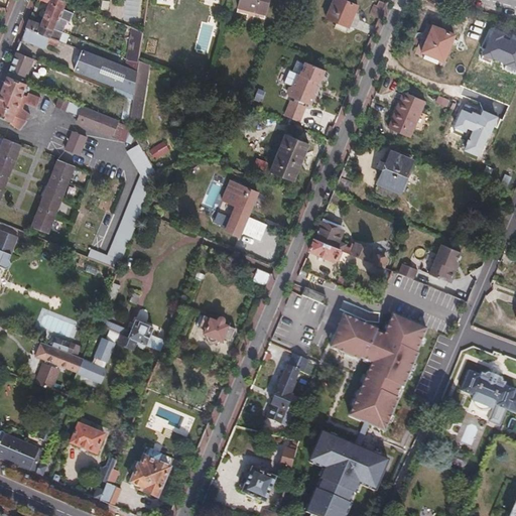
[(53,27),(61,30),(66,19),(69,20),(72,12),(61,7),(63,1),(61,0),(42,0),(47,2),(39,23),(52,29),(53,27)]
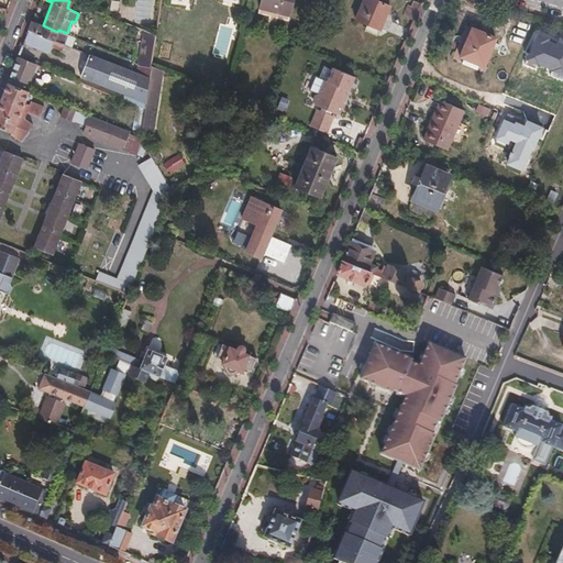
[(261,0),(260,8),(288,15),(291,0),(261,0)]
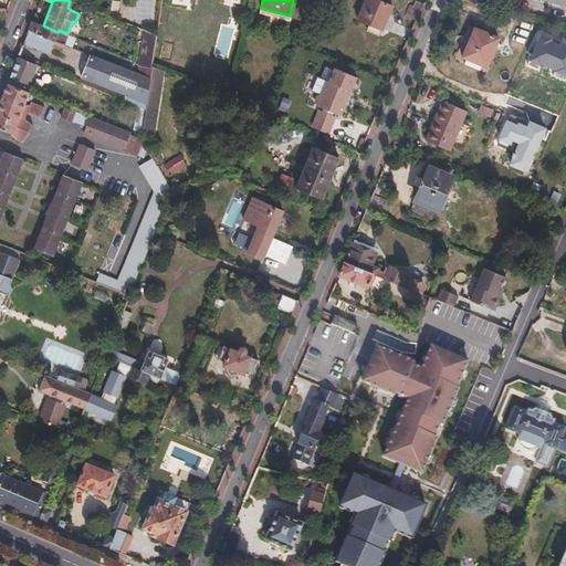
[(364,0),(356,21),(381,30),(390,4),(377,0),(364,0)]
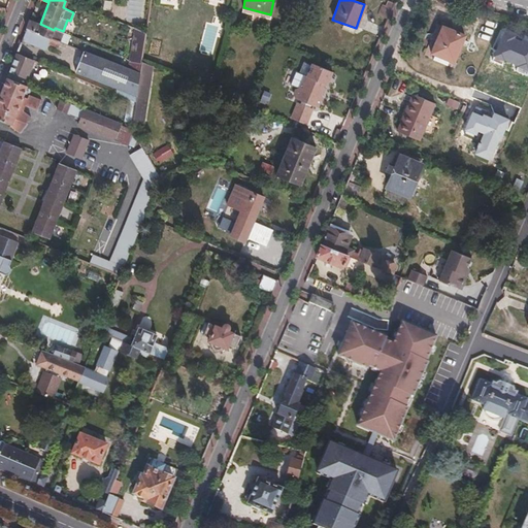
[(377,14),(388,18),(394,3),(387,0),(385,5),(382,4),(377,14)]
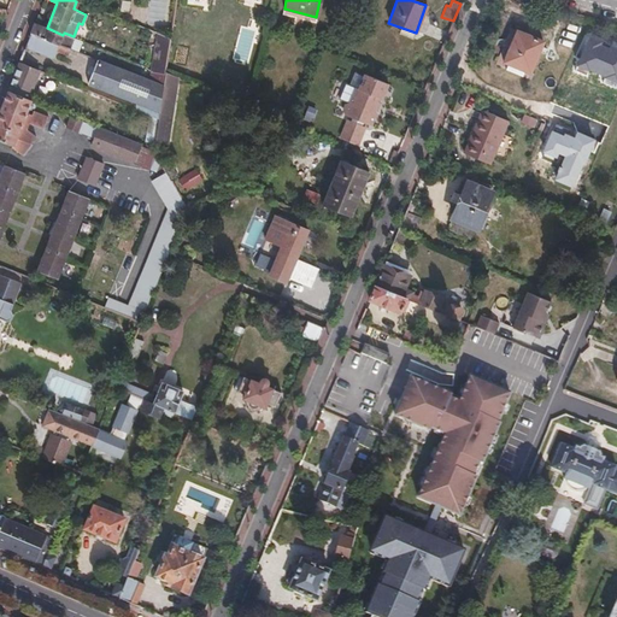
[(157,33),(171,39),(172,29),(151,21),(147,29),(157,33)]
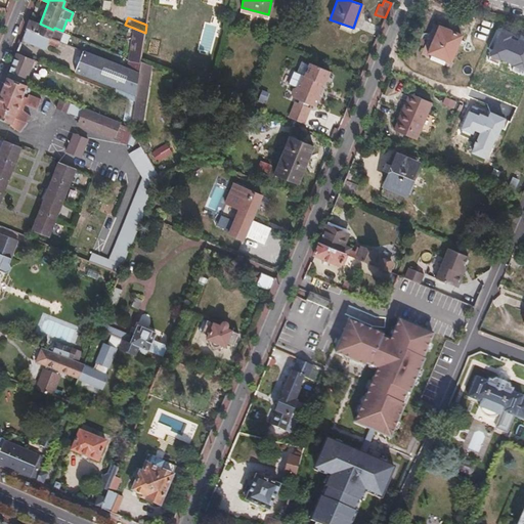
[(61,34),(62,31),(54,28),(53,30),(40,24),(29,19),(26,28),(58,41),(64,43),(67,36),(61,34)]
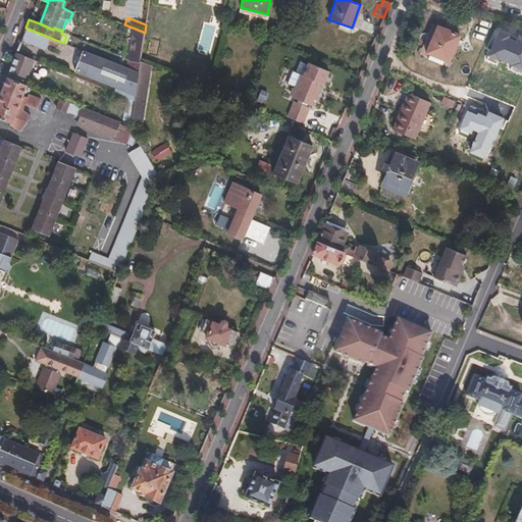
[(451,61),(461,35),(439,25),(428,52),(451,61)]
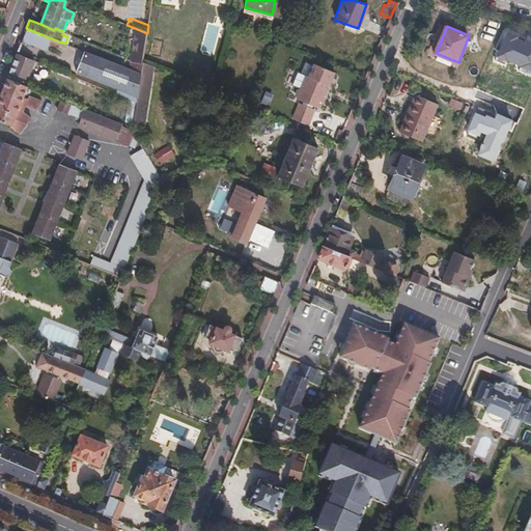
[(58,46),(59,42),(26,28),(22,39),(42,48),(47,47),(49,43),(58,46)]
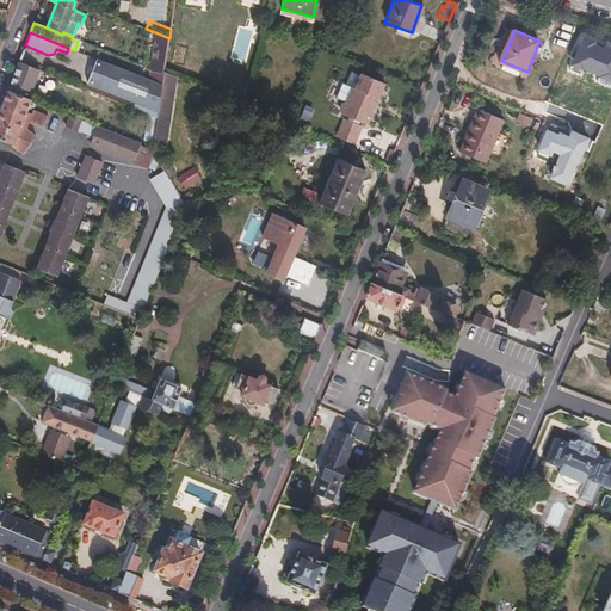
[(150,71),(164,73),(170,38),(155,32),(150,68),(150,71)]
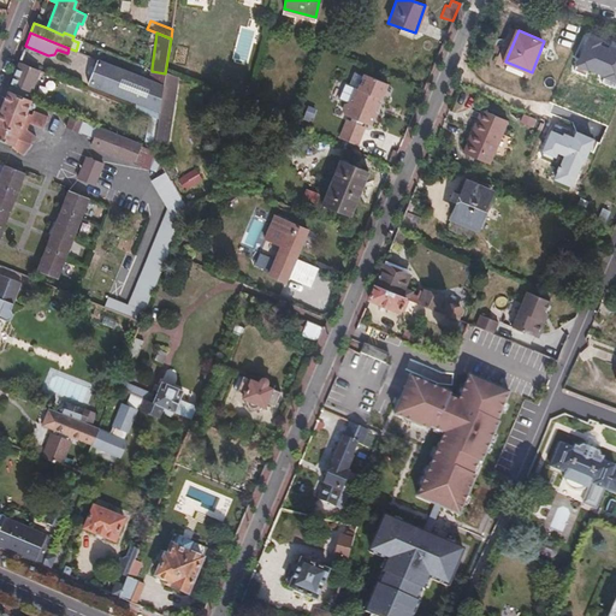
[(158,116),(163,84),(150,80),(96,59),(86,88),(150,113),(158,116)]
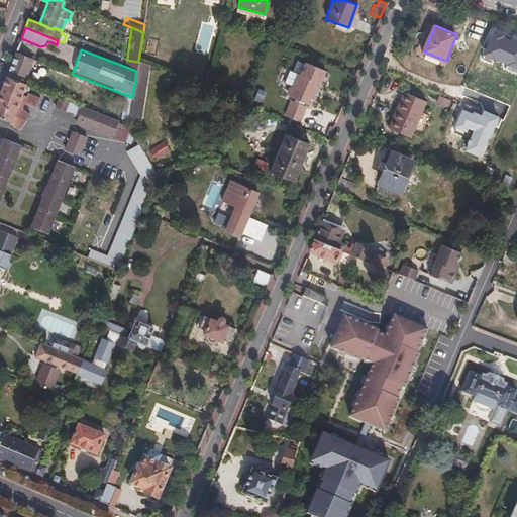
[(16,52),(6,77),(23,84),(33,59),(16,52)]
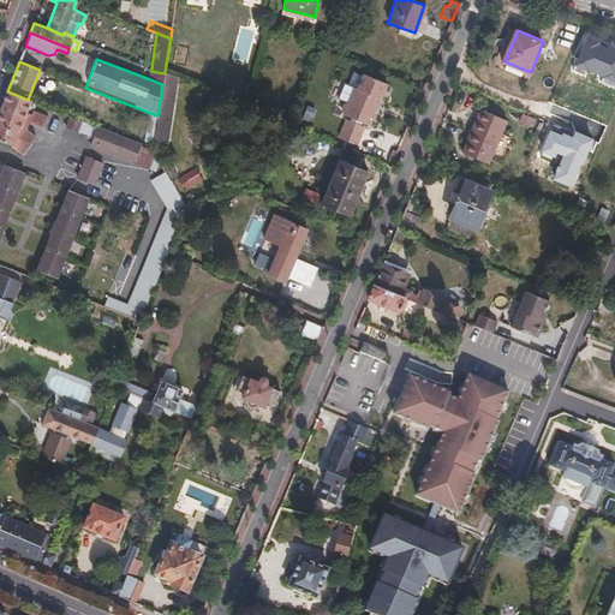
[(150,79),(162,84),(165,73),(151,71),(151,69),(150,79)]
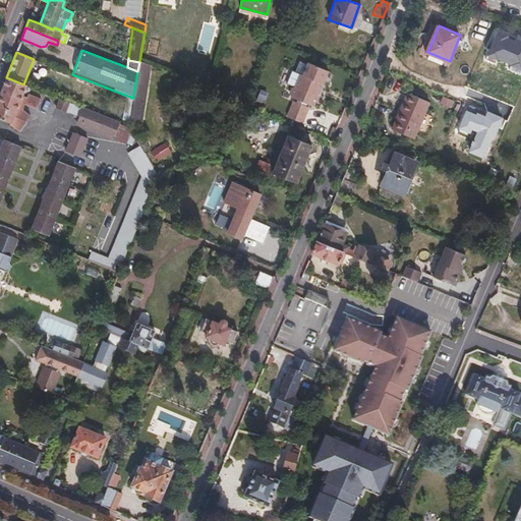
[(139,62),(137,71),(154,77),(157,68),(139,62)]
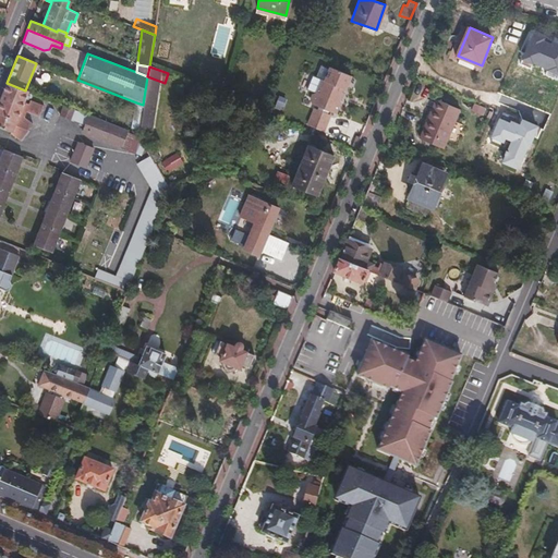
[(314,106),(336,113),(352,75),(332,68),(322,97),(319,96),(315,98),(313,101),(315,104),(314,106)]
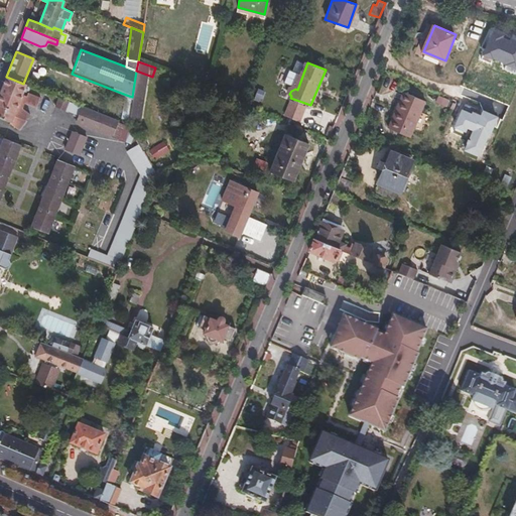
[(6,77),(0,91),(0,117),(11,122),(10,124),(18,131),(27,121),(26,118),(30,114),(23,108),(25,103),(36,107),(40,97),(28,93),(26,96),(22,94),(25,85),(23,84),(6,77)]
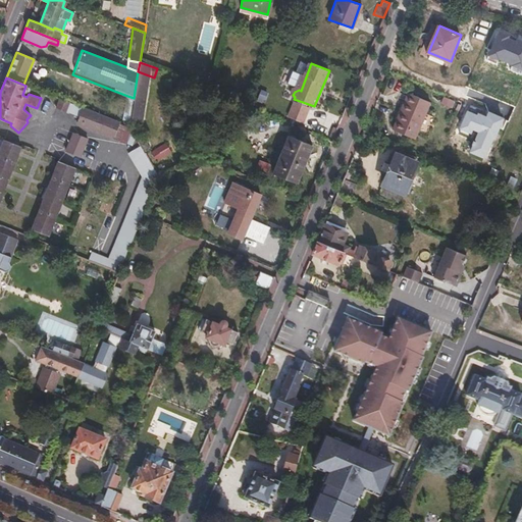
[(409,92),(402,111),(424,121),(432,101),(409,92)]
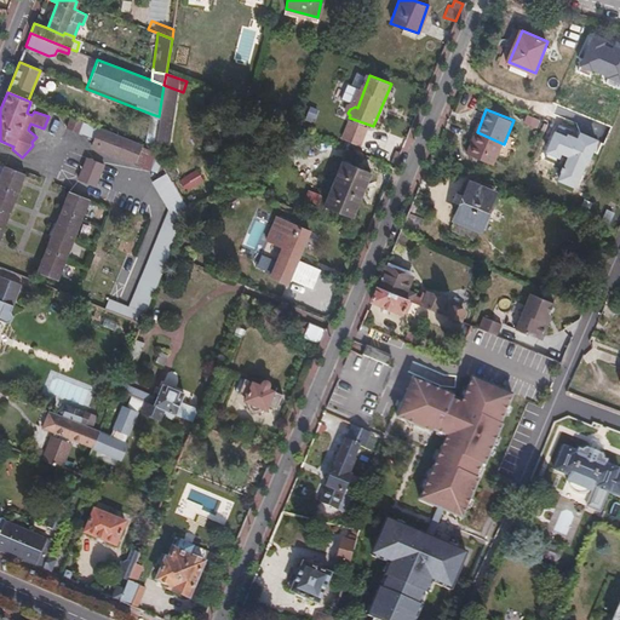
[(153,149),(159,116),(151,114),(147,147),(153,149)]
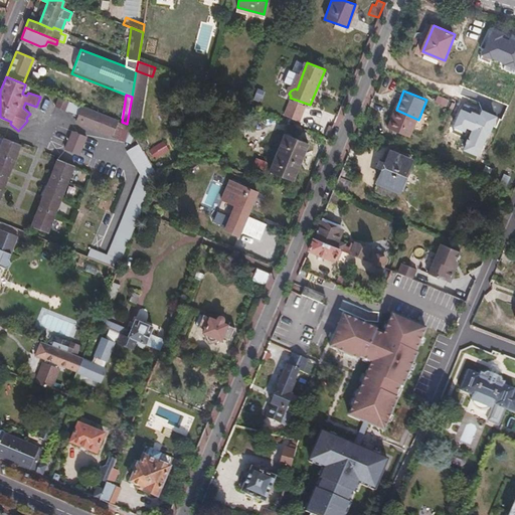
[(64,110),(68,101),(57,98),(54,106),(64,110)]
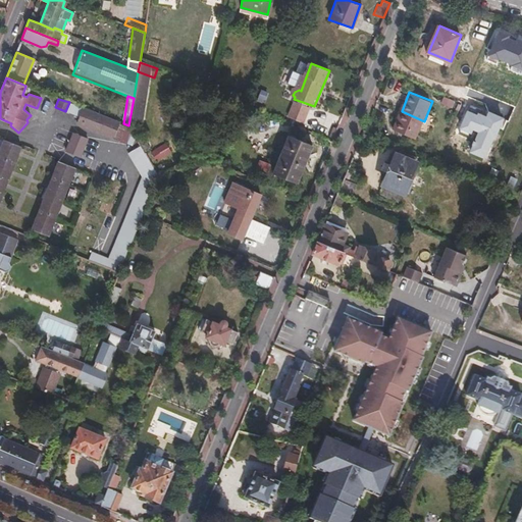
[(81,117),(84,108),(69,102),(65,111),(81,117)]
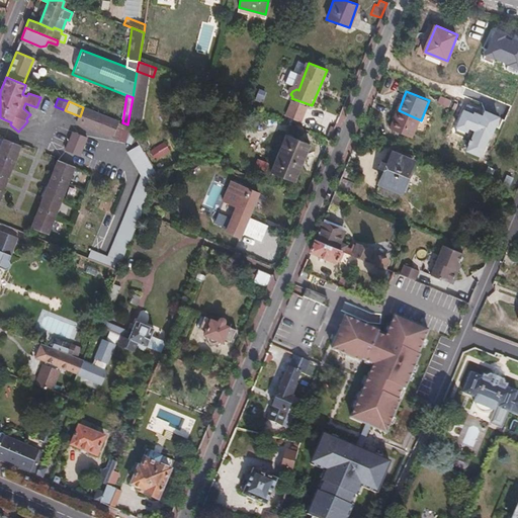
[(131,145),(134,136),(127,124),(122,122),(83,107),(80,116),(77,123),(131,145)]
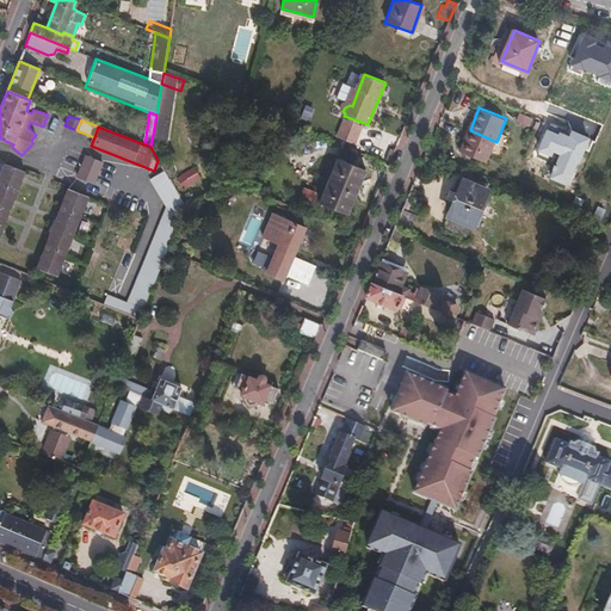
[(497,142),(470,130),(461,152),(488,162),(497,142)]
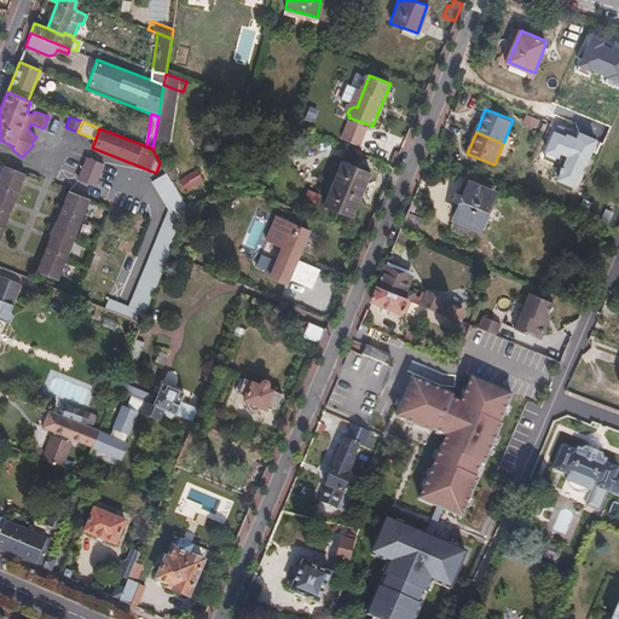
[(77,180),(94,186),(104,163),(86,157),(77,180)]
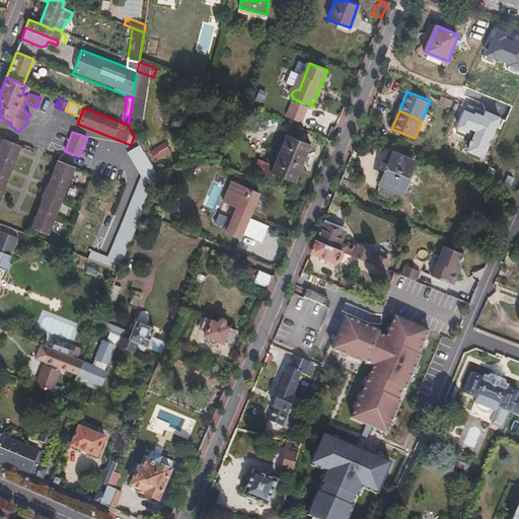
[(309,144),(286,135),(271,172),(295,181),(309,144)]
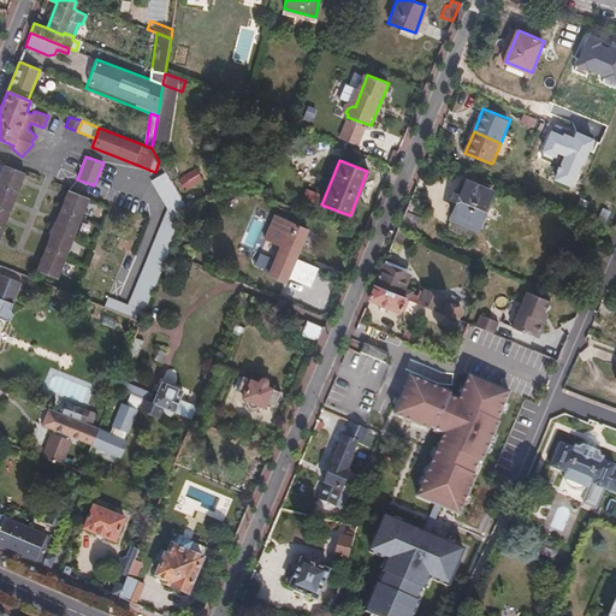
[(0,170),(0,237),(6,224),(24,173),(3,165),(0,170)]
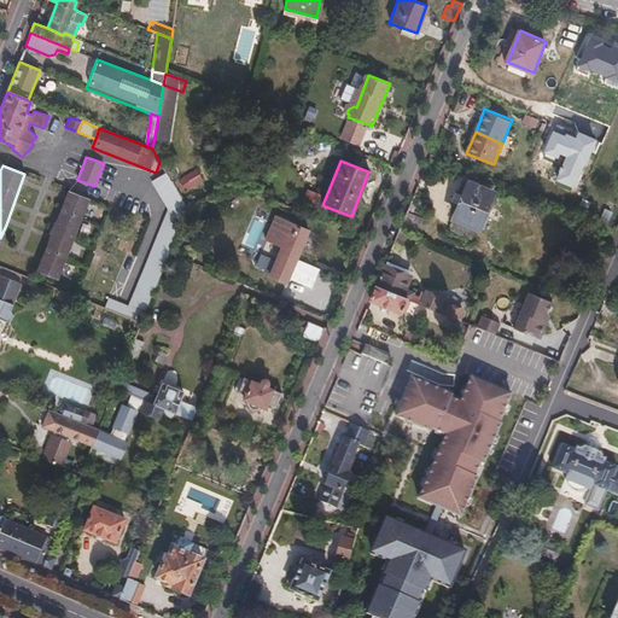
[(140,322),(169,251),(185,213),(186,207),(167,173),(152,181),(169,209),(129,305),(108,297),(104,308),(140,322)]
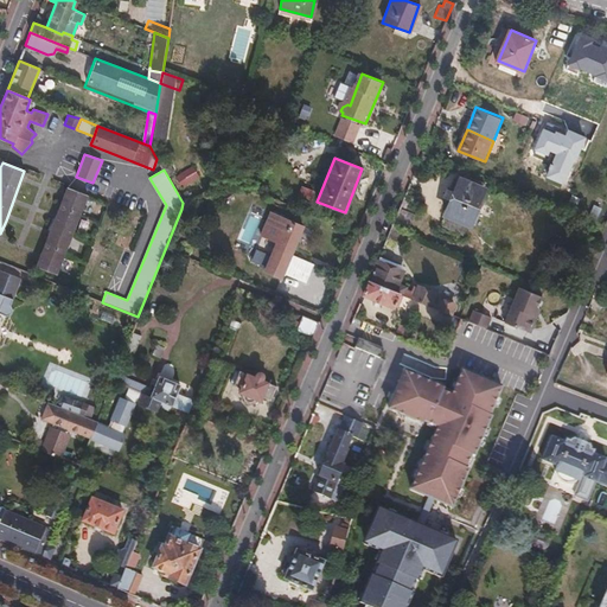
[(471,224),(485,189),(462,179),(447,213),(451,215),(446,225),(464,234),(468,223),(471,224)]
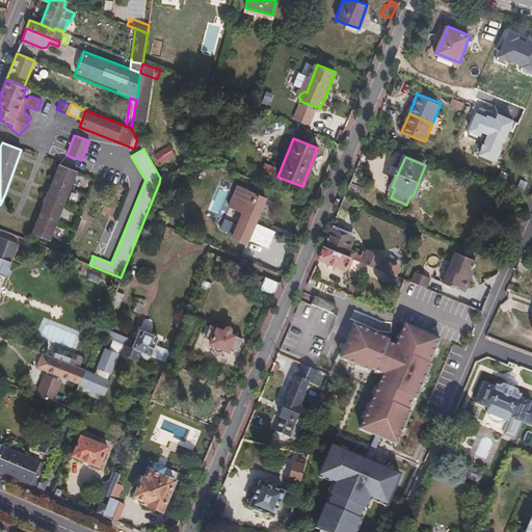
[(57,163),(31,232),(50,239),(77,170),(57,163)]
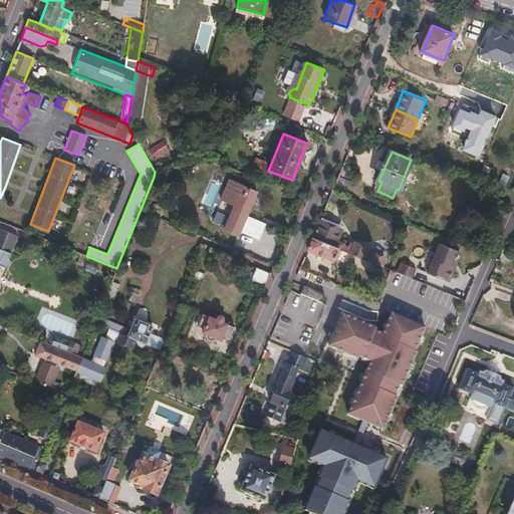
[(255,191),(228,180),(221,199),(234,204),(224,230),(237,235),(239,230),(257,237),(263,223),(246,216),(255,191)]
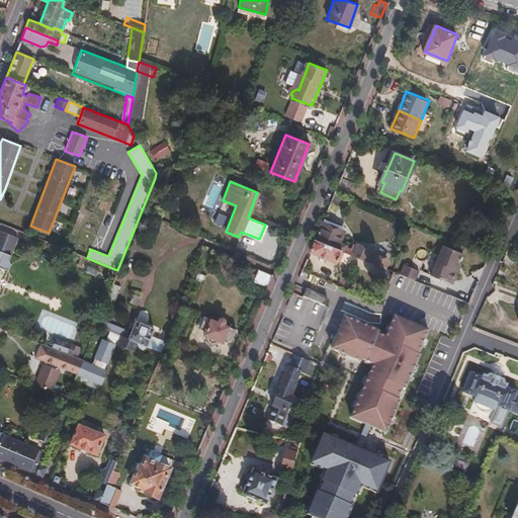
[(347,227),(325,218),(323,223),(345,232),(347,227)]
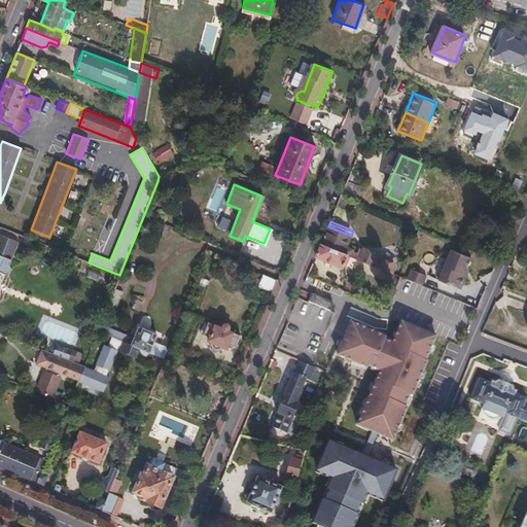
[(351,236),(328,226),(321,244),(351,256),(394,274),(399,262),(381,255),(380,253),(363,246),(361,252),(347,245),(351,236)]
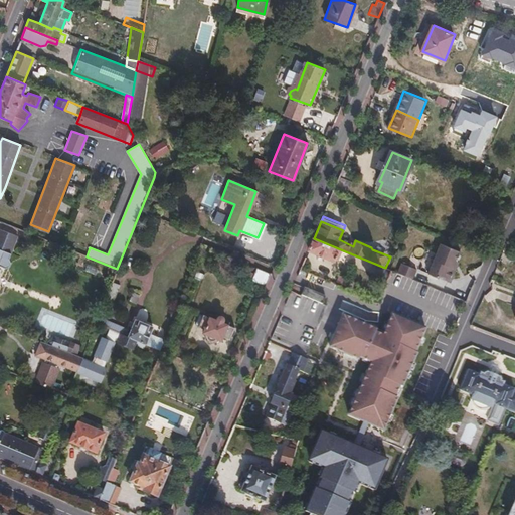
[(8,259),(17,234),(0,227),(0,266),(5,268),(9,267),(10,263),(8,259)]
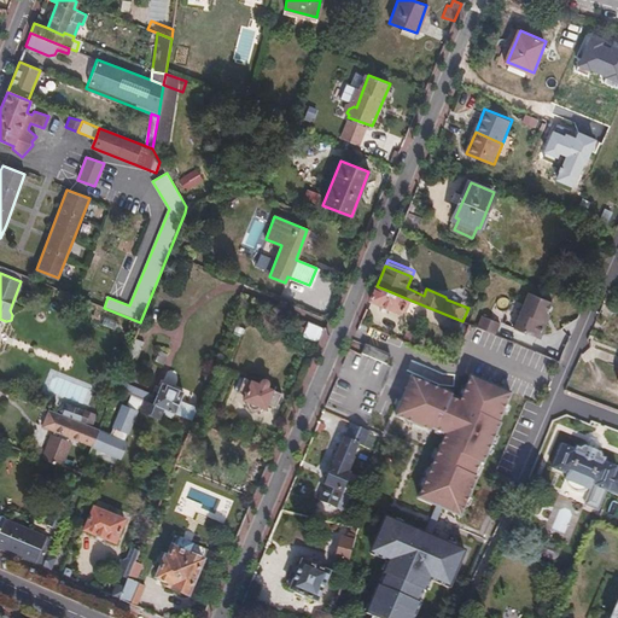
[(412,301),(377,286),(371,299),(403,313),(404,312),(407,313),(412,301)]
